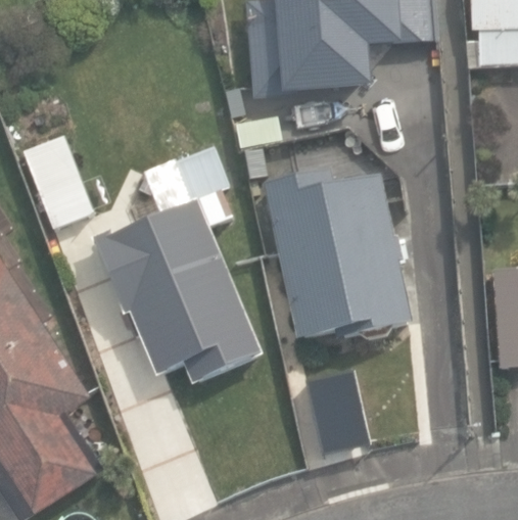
[(245,2),(251,98),(296,95),(296,94),(373,89),(370,48),(404,46),(404,42),(427,40),(423,0),(275,0),(245,2)]
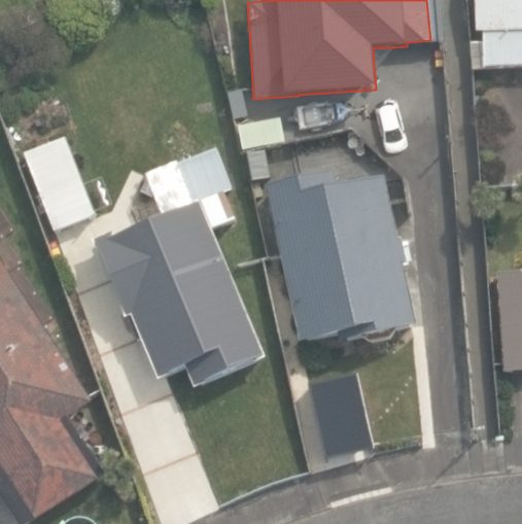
[(482,31),(483,67),(521,66),(521,0),(474,0),(476,31),(482,31)]
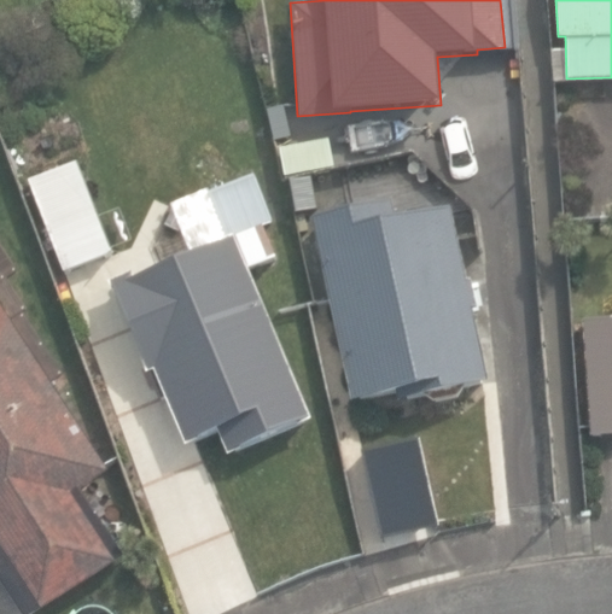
[(269,140),(279,180),(303,175),(295,135),(269,140)]
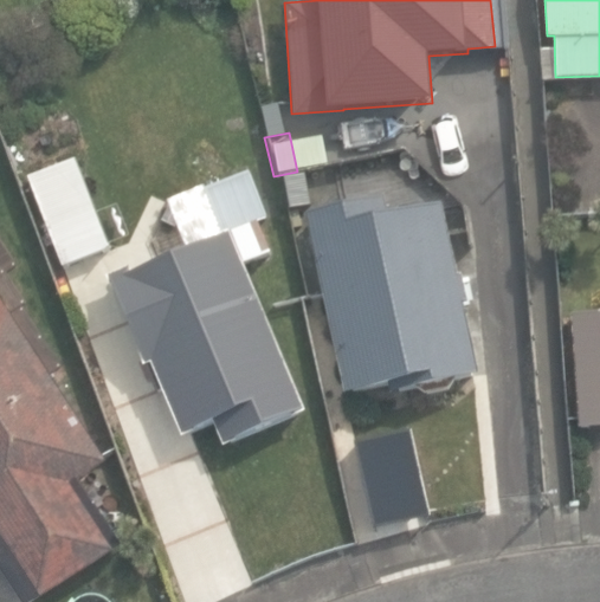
[(27,172),(63,264),(110,246),(73,154),(27,172)]
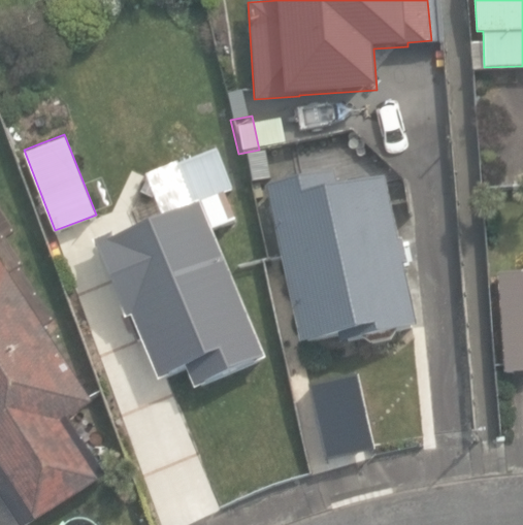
[(187,369),(193,385),(264,355),(200,199),(235,185),(219,144),(176,162),(185,182),(151,196),(160,217),(113,236),(111,233),(93,240),(134,340),(141,337),(160,381),(187,369)]
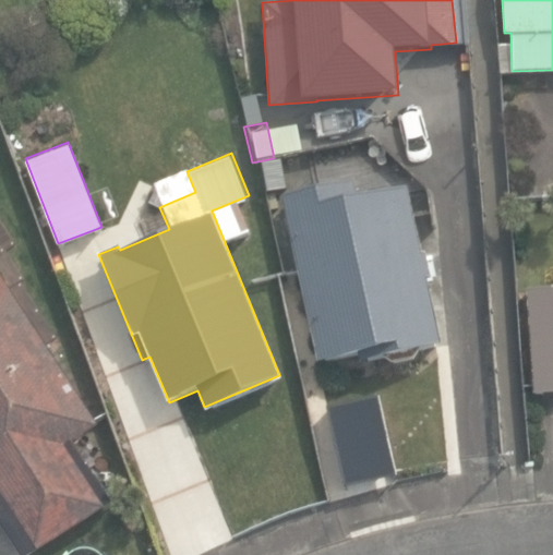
[(263,183),(288,178),(285,160),(260,165),(263,183)]
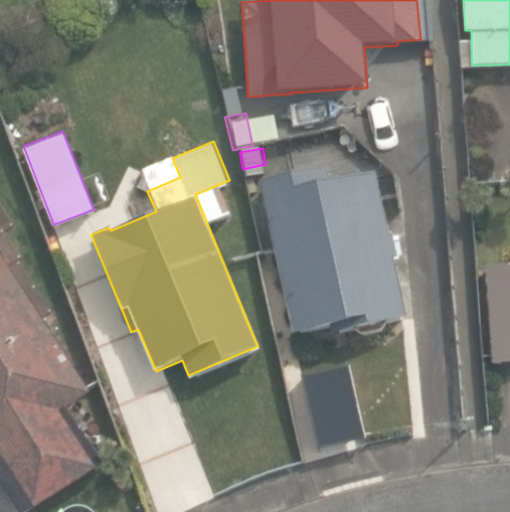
[(261,181),(293,332),(347,321),(348,328),(406,315),(374,166),(329,176),(327,167),(261,181)]
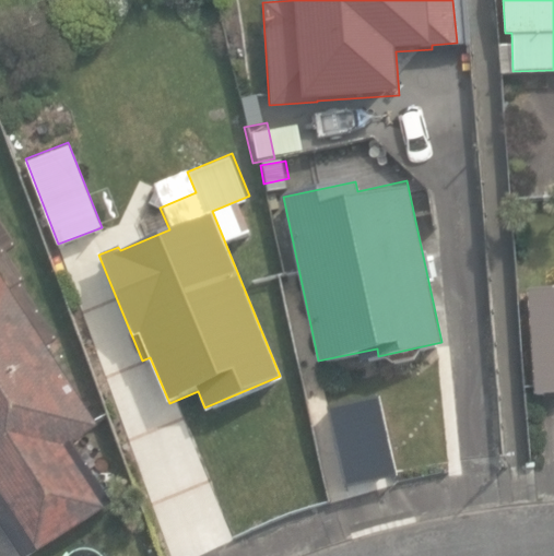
[(0,527),(18,555),(25,555),(101,510),(94,499),(103,495),(70,442),(93,428),(0,278),(0,527)]
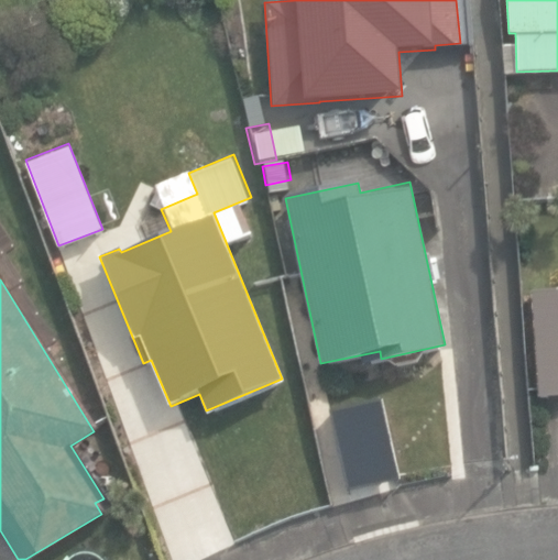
[(557,287),(529,291),(537,394),(557,392),(557,287)]
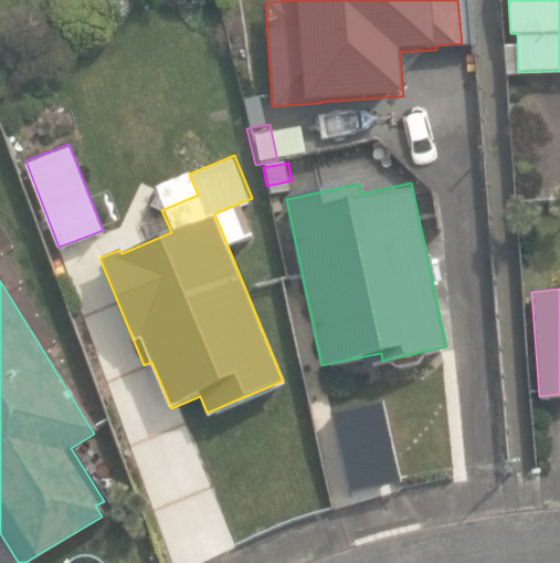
All buildings are outlined.
